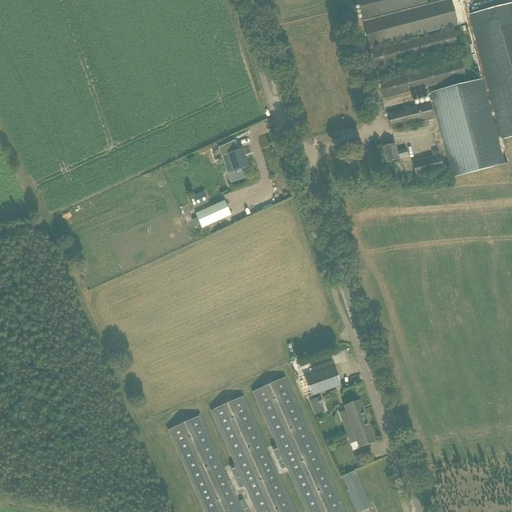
[(511,137),(511,2),(469,14),(465,0),(435,0),(426,2),(425,0),(357,0),(370,48),(370,47),(371,49),(466,23),(481,79),(429,93),(452,179),(507,164),(501,141),(511,137)]
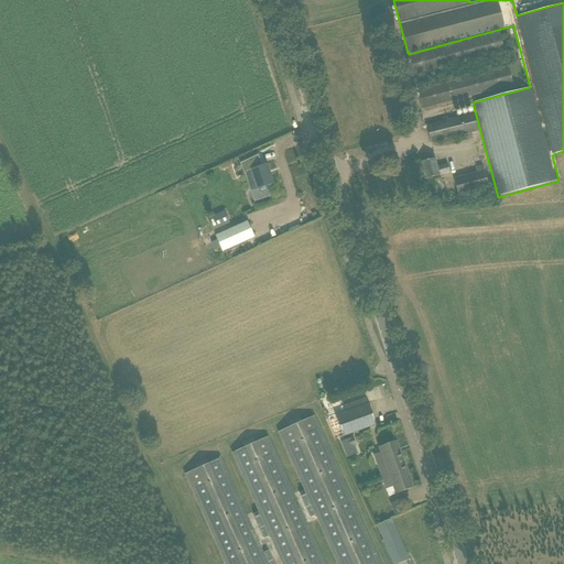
[(498,34),(409,57),(413,75),(502,52),(498,34)]
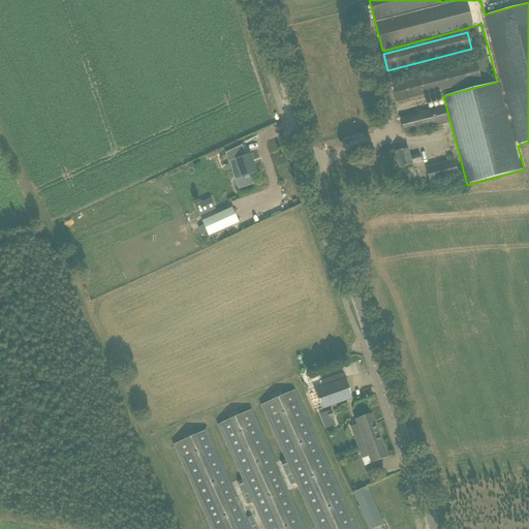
[(475,64),(392,86),(396,102),(479,81),(475,64)]
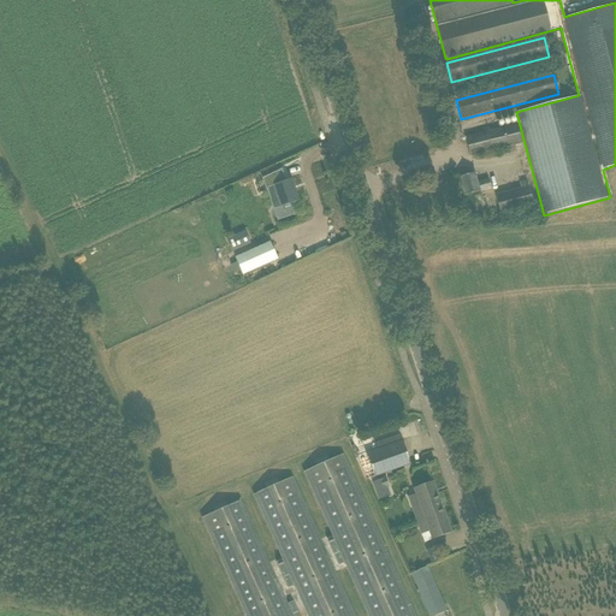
[(522,143),(516,124),(465,137),(471,157),(522,143)]
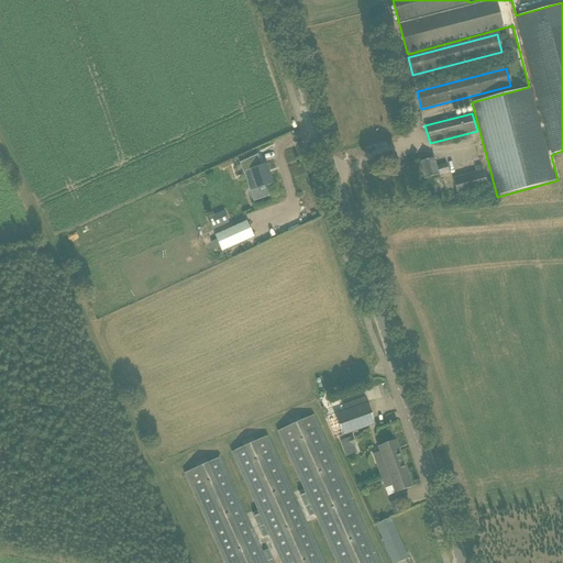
[(435,167),(433,158),(420,162),(424,179),(449,173),(446,164),(435,167)]
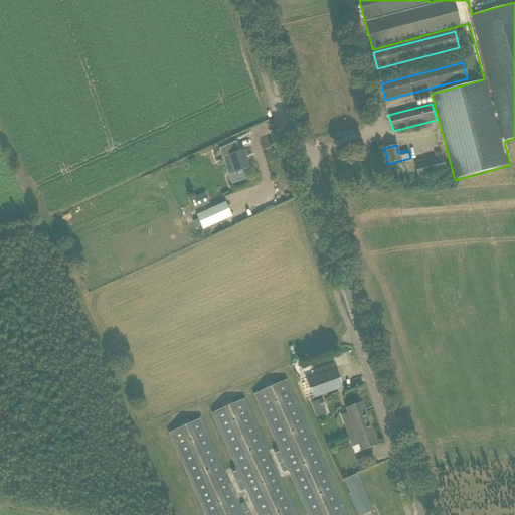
[(234,173),(228,175),(231,184),(246,179),(243,170),(248,168),(242,151),(233,154),(228,156),(234,173)]
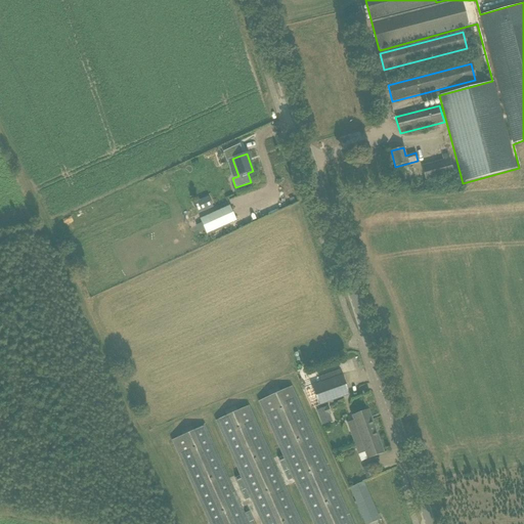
[(449,160),(422,167),(425,178),(452,171),(449,160)]
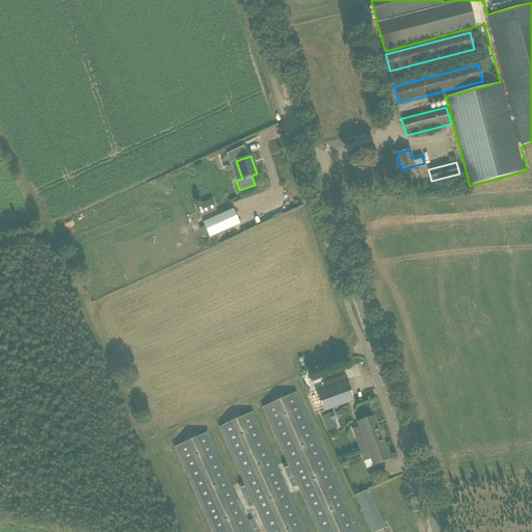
[(213,204),(197,211),(201,217),(216,211),(213,204)]
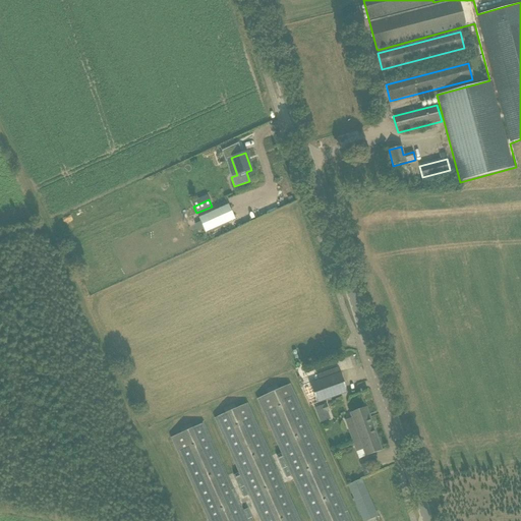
[(228,205),(198,218),(205,233),(234,219),(228,205)]
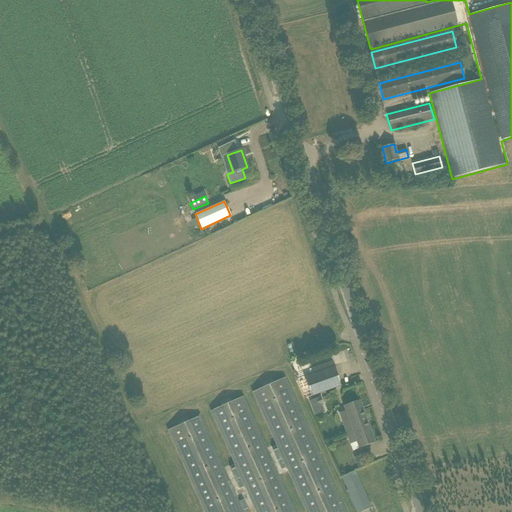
[(304,378),(311,397),(341,386),(334,367),(304,378)]
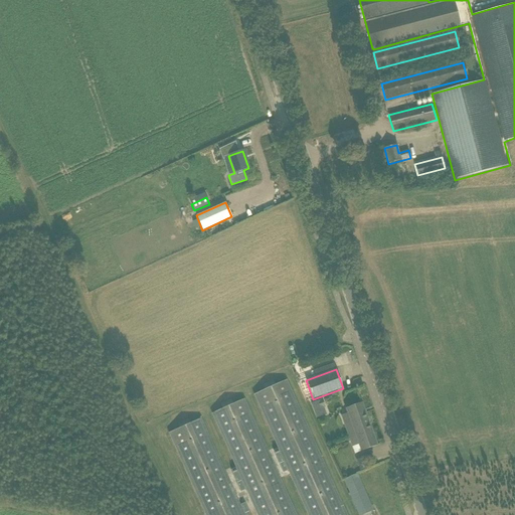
[(346,514),(286,380),(254,394),(308,514),(296,514),(243,399),(212,413),(256,514),(243,514),(201,418),(169,434),(205,514),(346,514)]
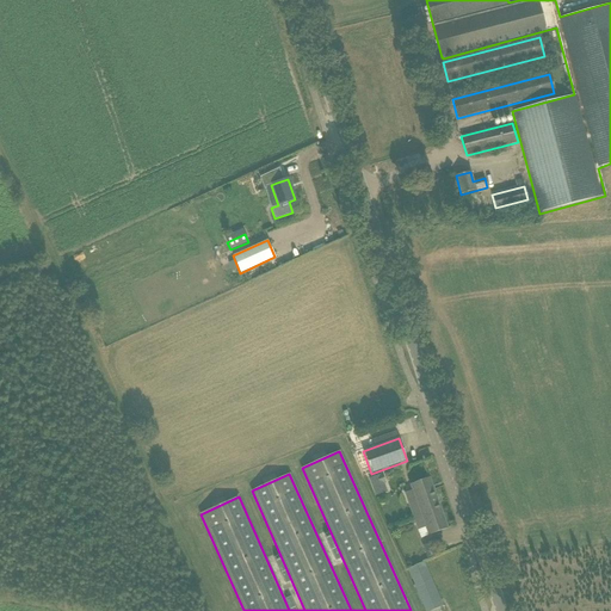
[(382,474),(369,479),(372,487),(384,483),(386,483),(382,474)]
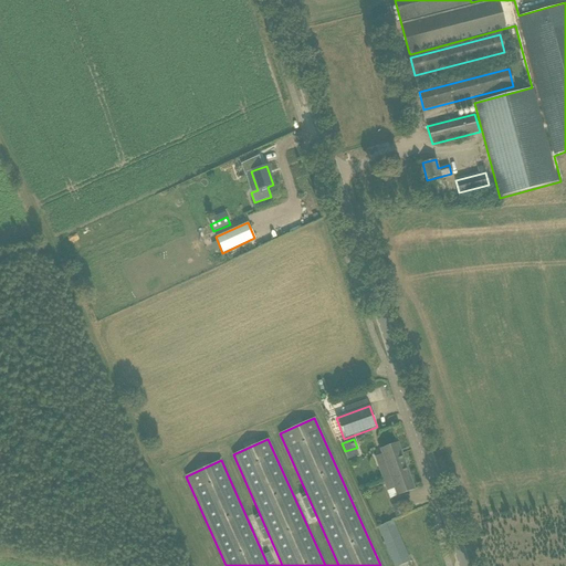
[(397,442),(379,449),(385,464),(378,467),(387,492),(394,489),(396,496),(415,490),(397,442)]
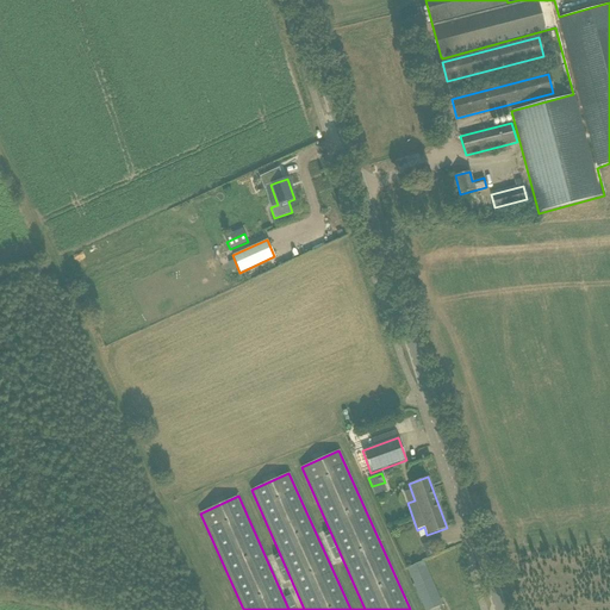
[(430,545),(423,547),(427,559),(435,556),(430,545)]
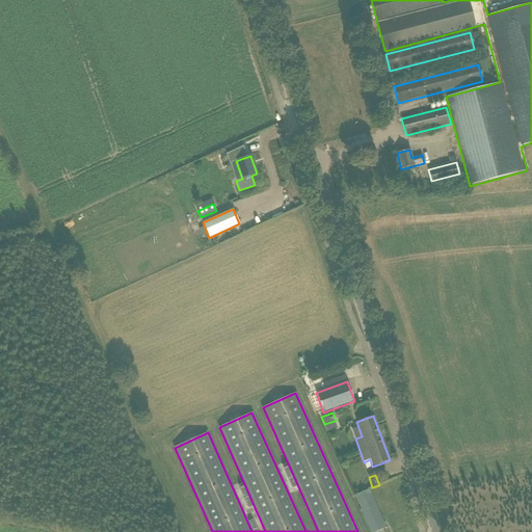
[(355,496),(371,531),(375,531),(386,528),(369,489),(355,496)]
